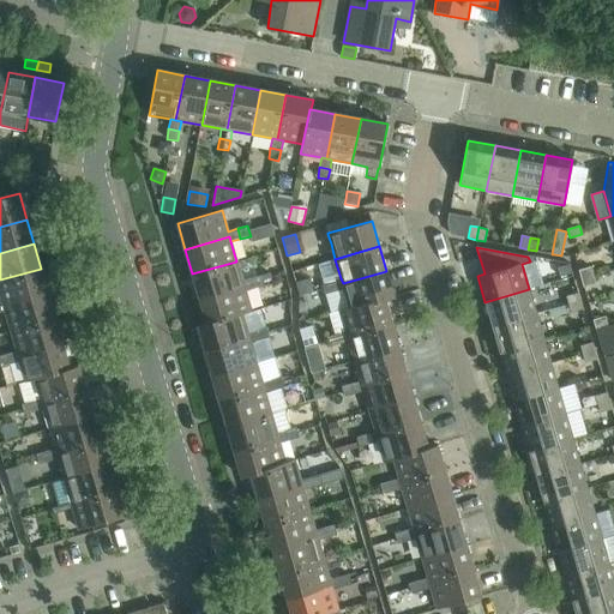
[(236,262),(192,274),(199,299),(244,286),(245,292),(254,288),(252,278),(242,281),(236,262)]
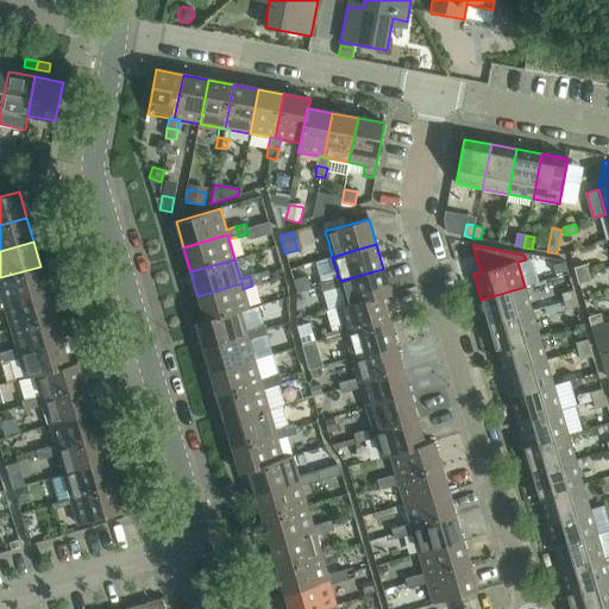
[(567,271),(565,263),(553,267),(556,275),(567,271)]
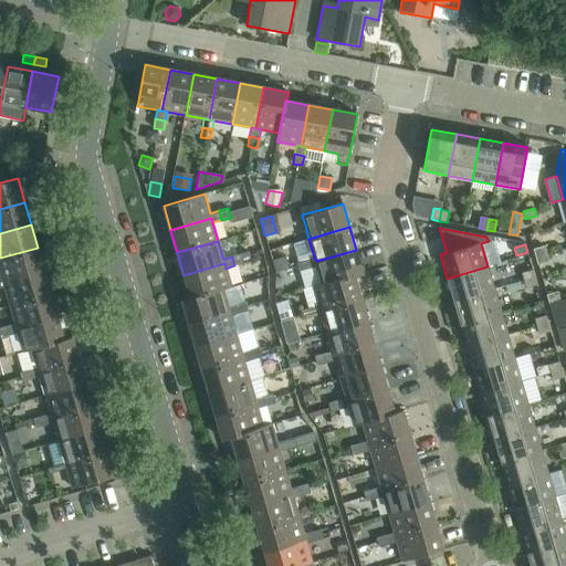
[(534,249),(536,257),(547,253),(545,245),(534,249)]
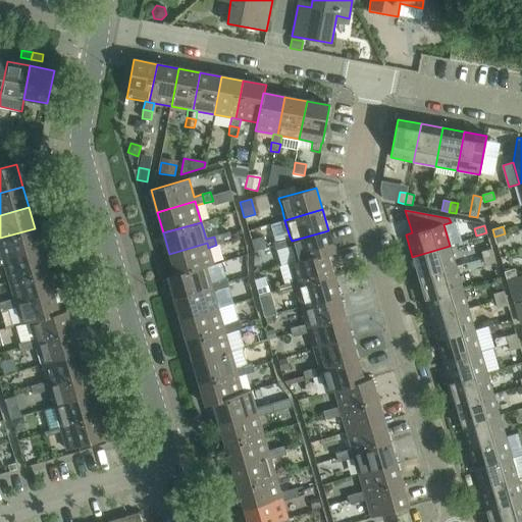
[(35,228),(0,238),(0,249),(2,256),(3,260),(41,250),(35,228)]
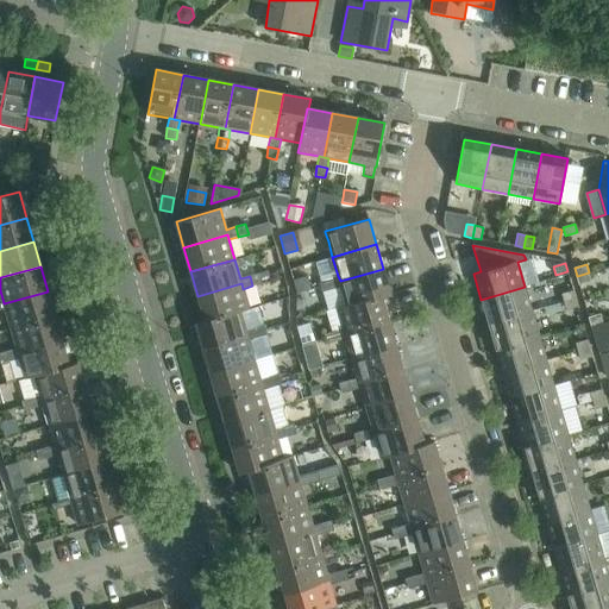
[(338,276),(328,280),(332,289),(341,287),(346,305),(347,306),(381,296),(382,297),(390,295),(383,269),(340,281),(338,276)]
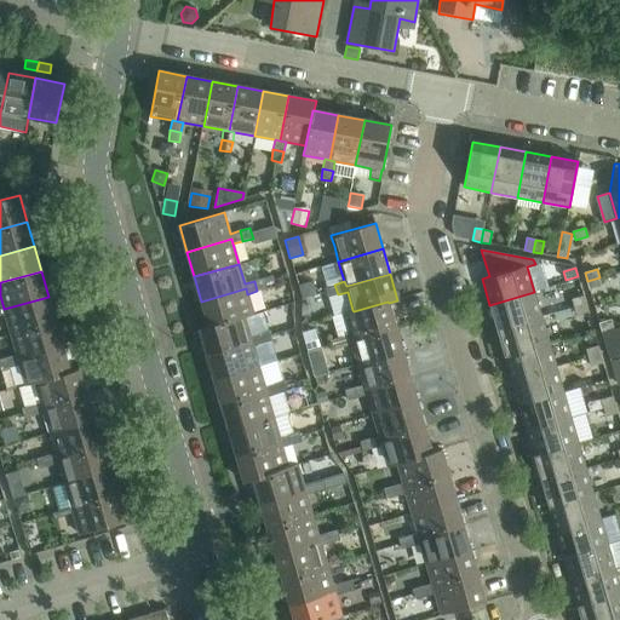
[(257,291),(268,288),(264,277),(254,281),(257,291)]
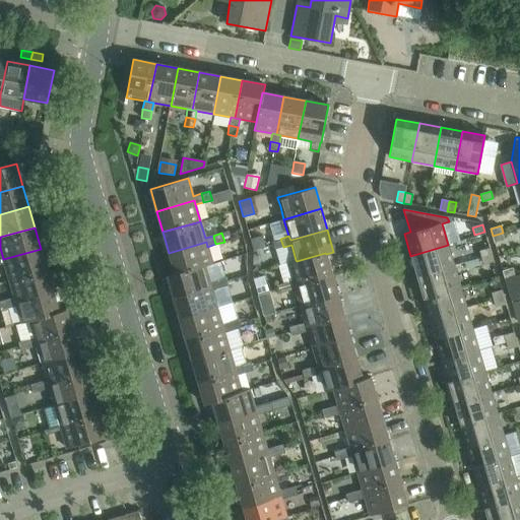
[(503,233),(493,236),(495,243),(505,240),(503,233)]
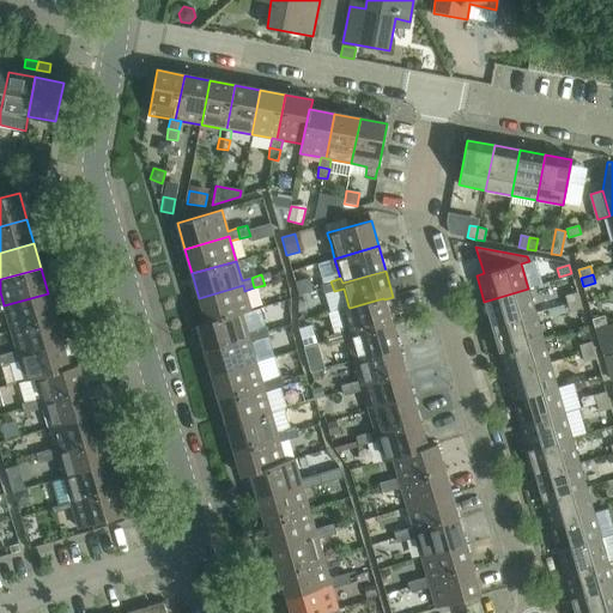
[(331,281),(321,284),(322,289),(325,293),(334,291),(331,281)]
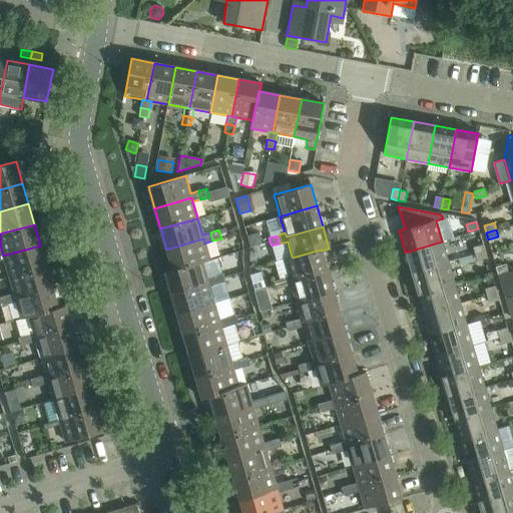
[(166,249),(172,270),(173,271),(202,262),(202,263),(210,261),(204,243),(203,238),(166,249)]
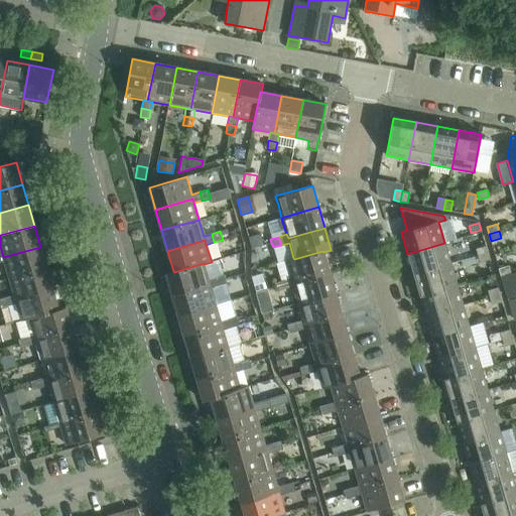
[(444,243),(407,254),(413,274),(450,264),(444,243)]
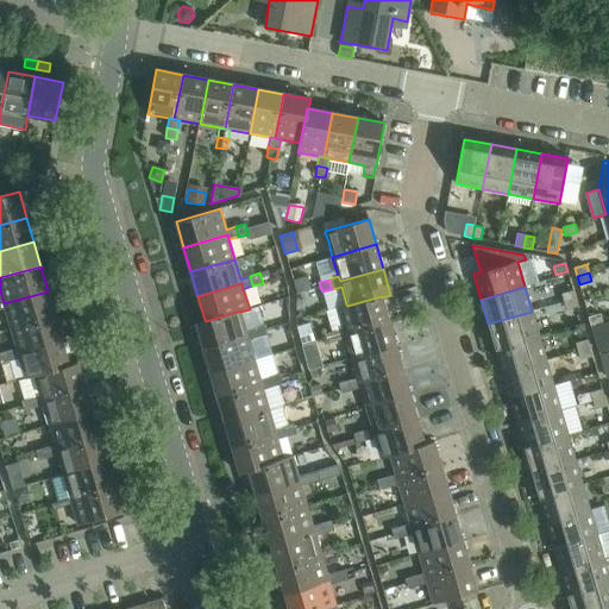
[(562,294),(564,302),(576,299),(573,290),(562,294)]
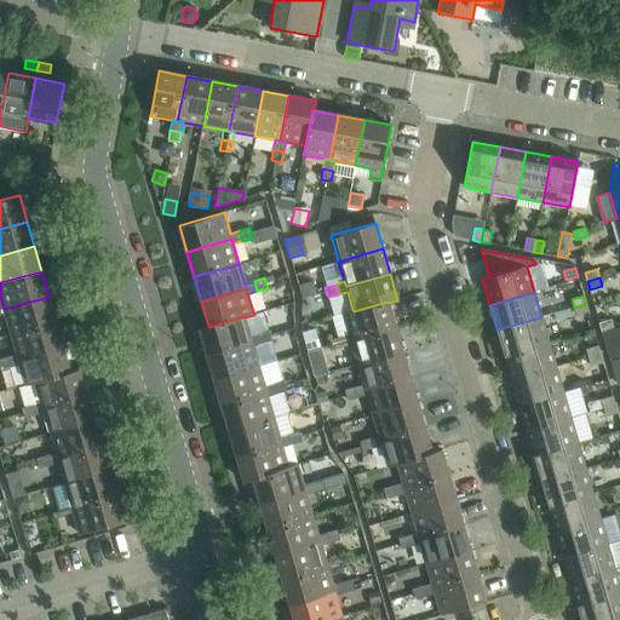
[(0,304),(0,315),(5,315),(11,334),(56,322),(49,297),(4,309),(3,304),(0,304)]
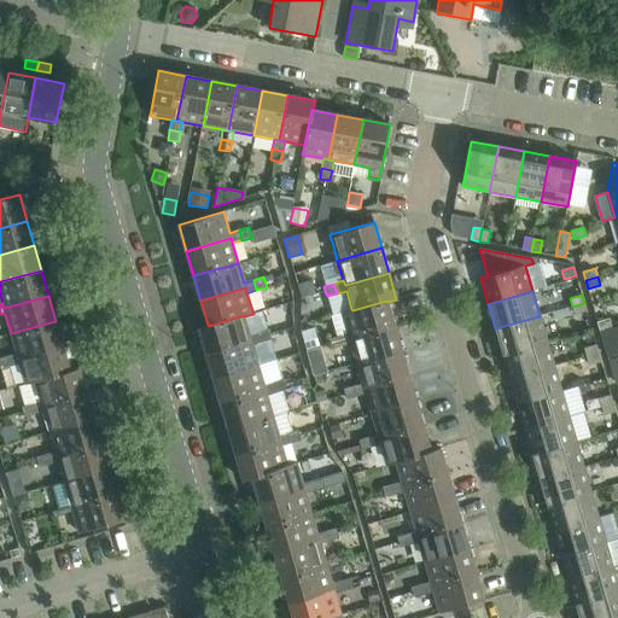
[(351,309),(343,313),(349,333),(350,338),(395,326),(388,302),(386,301),(353,310),(351,309)]
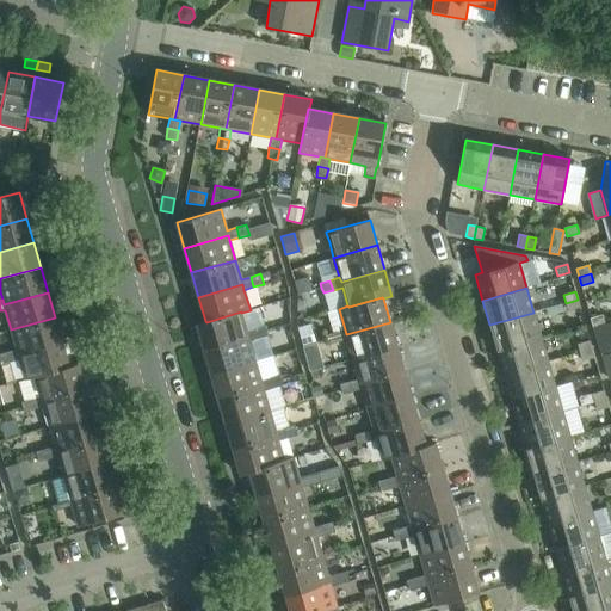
[(578,300),(566,303),(568,312),(580,308),(578,300)]
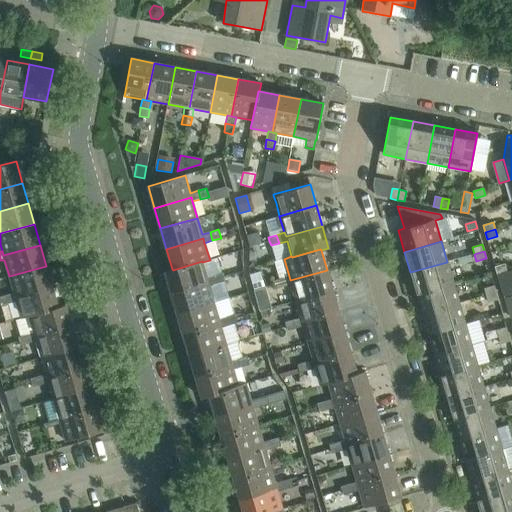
[(474,254),(457,259),(459,266),(476,261),(474,254)]
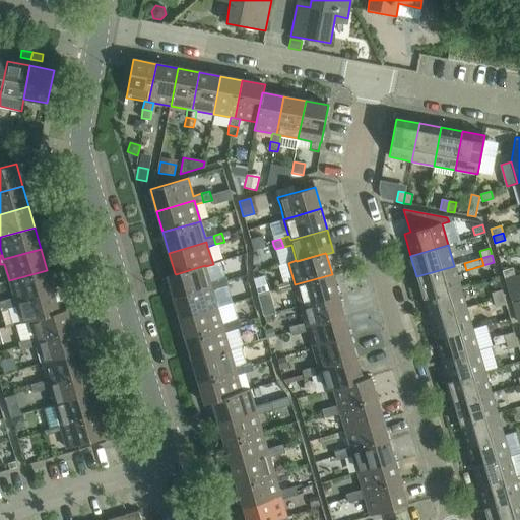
[(168,275),(174,298),(210,286),(212,290),(220,288),(217,279),(209,282),(205,266),(205,265),(176,274),(175,273),(168,275)]
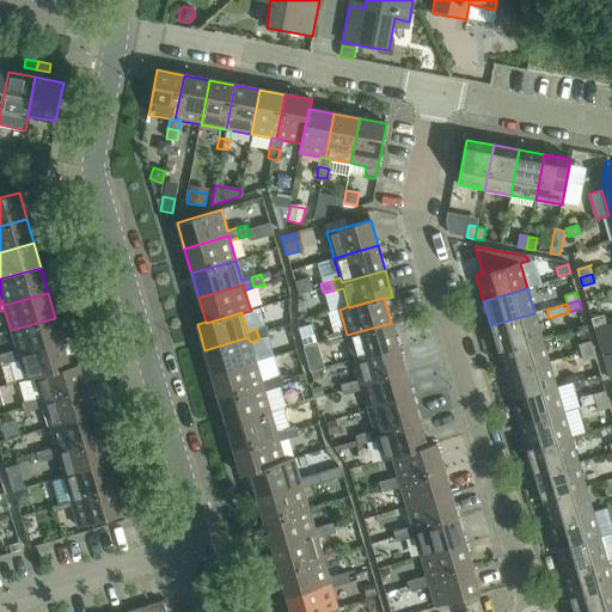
[(534,313),(490,325),(497,350),(542,337),(534,313)]
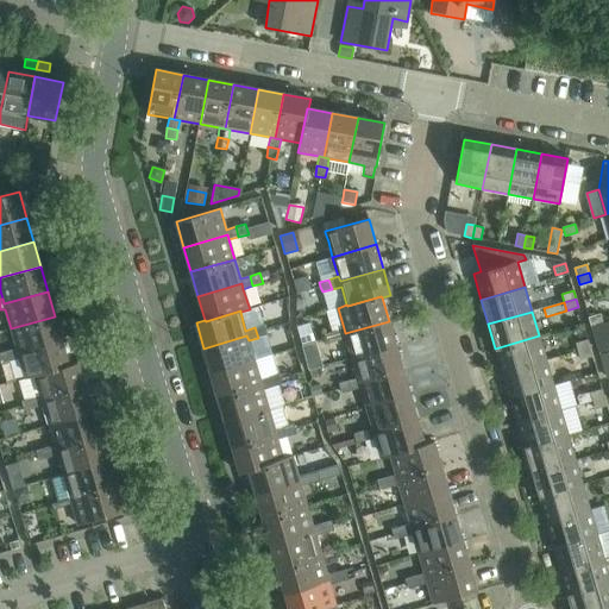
[(601,314),(589,318),(591,326),(603,322),(601,314)]
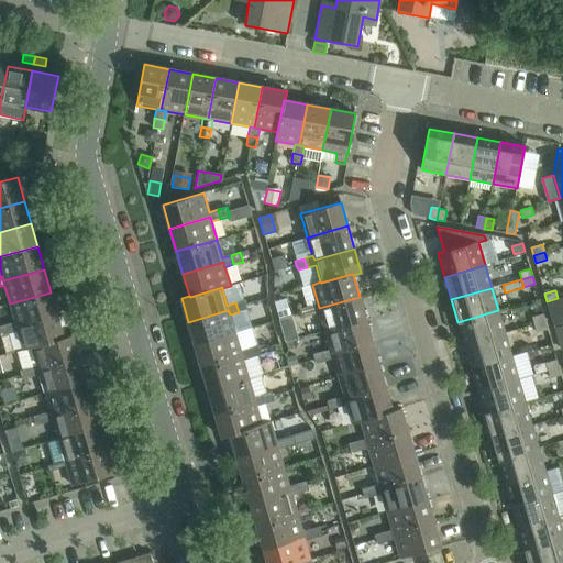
[(51,293),(10,304),(15,322),(17,327),(57,315),(51,293)]
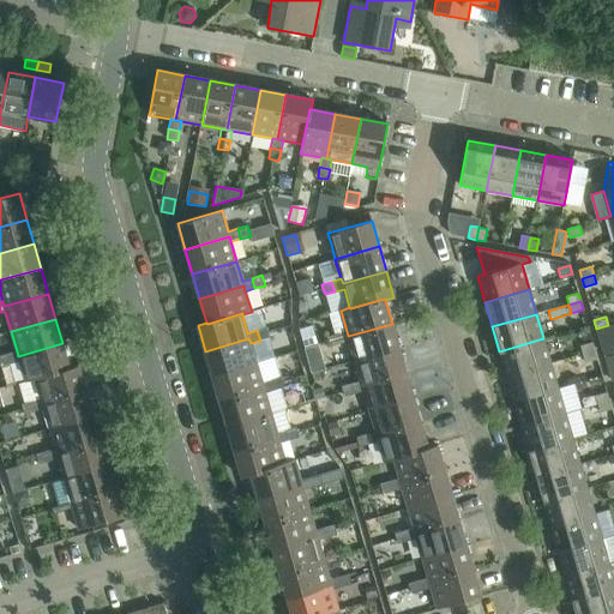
[(347,331),(337,333),(339,344),(349,341),(355,361),(399,348),(392,324),(348,336),(347,331)]
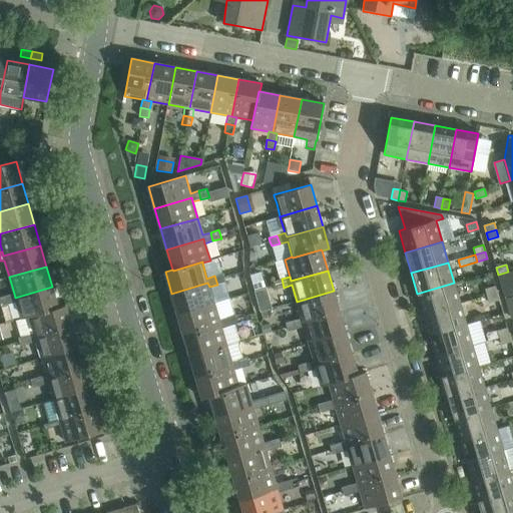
[(261,272),(249,275),(250,277),(254,292),(266,289),(261,272)]
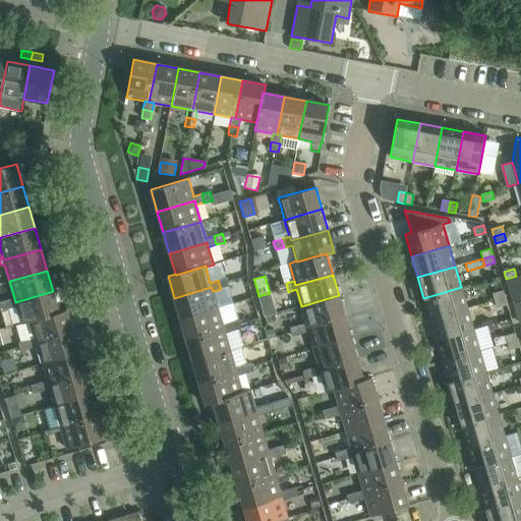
[(227,278),(218,280),(221,289),(229,286),(227,278)]
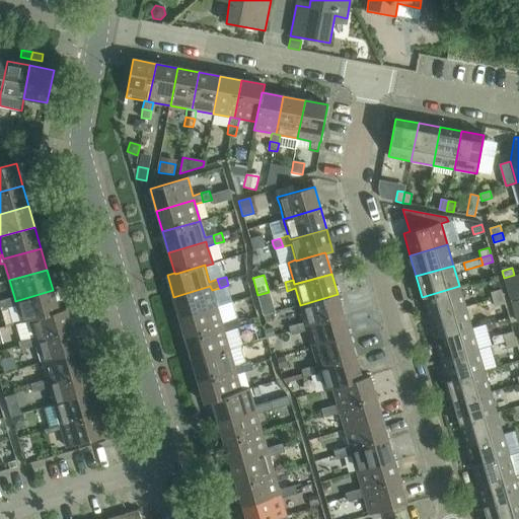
[(285,282),(277,285),(278,289),(279,293),(287,291),(285,282)]
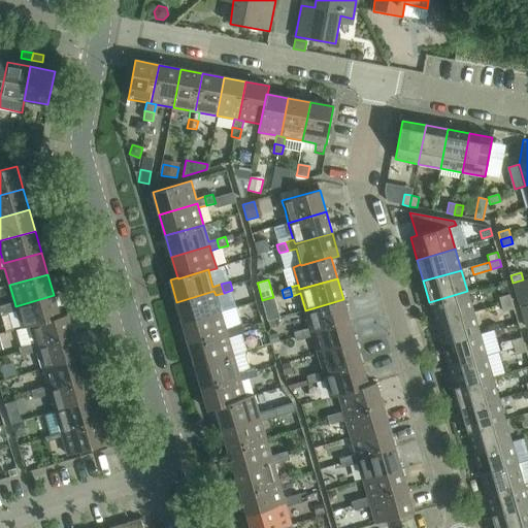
[(213,291),(176,302),(183,324),(221,312),(216,295),(213,291)]
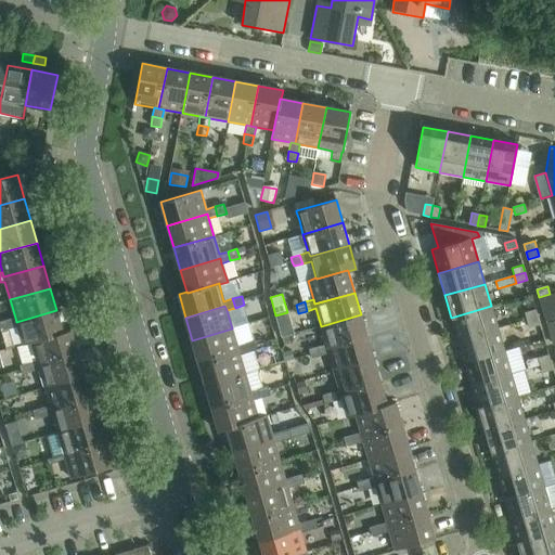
[(491,306),(451,318),(457,340),(498,328),(491,306)]
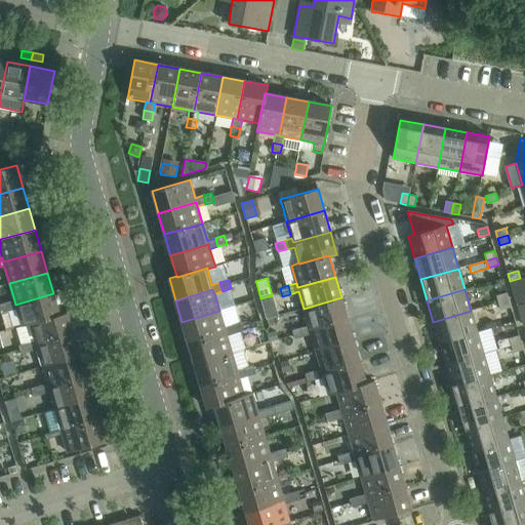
[(6,303),(9,312),(16,309),(23,327),(30,325),(30,324),(59,316),(59,315),(53,293),(15,305),(14,300),(6,303)]
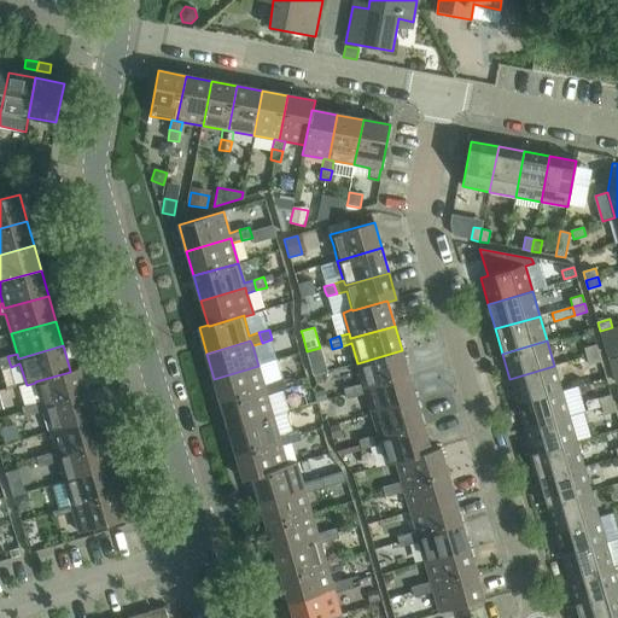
[(584,349),(587,356),(599,354),(596,345),(584,349)]
